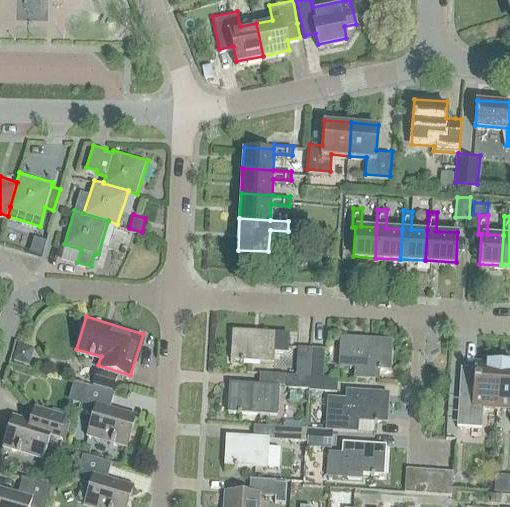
[(290,332),(274,331),(233,328),(231,356),(273,359),(273,349),(289,350),(290,332)]
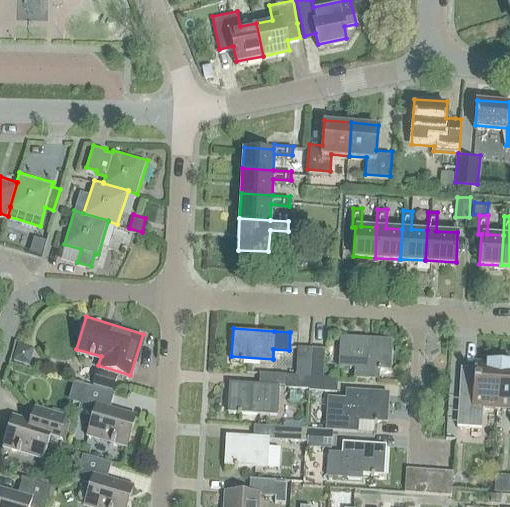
[(392,338),(349,336),(341,335),(339,364),(354,365),(353,375),(379,376),(380,366),(390,366),(392,338)]
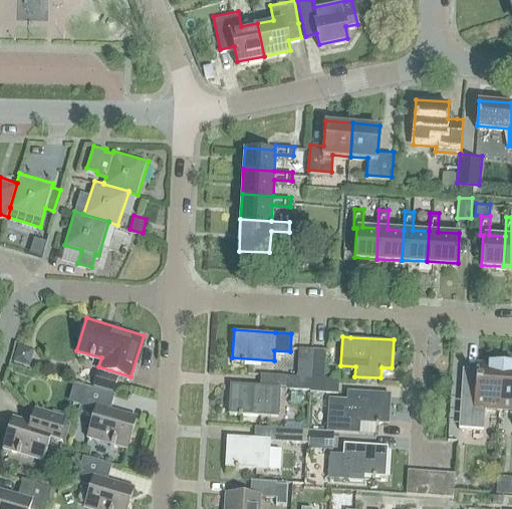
[(21,356),(34,359),(37,343),(24,341),(21,356)]
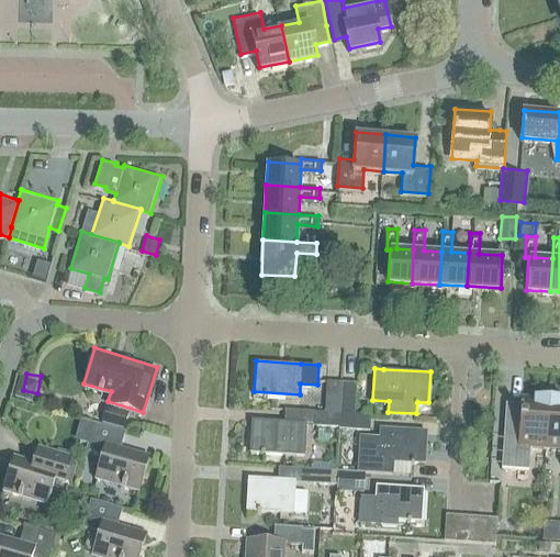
[(342,379),(327,378),(325,409),(340,410),(342,379)]
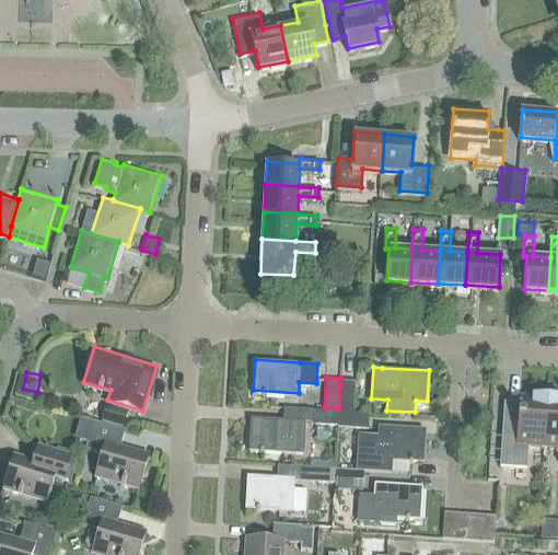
[(356,379),(340,378),(339,408),(353,408),(356,379)]
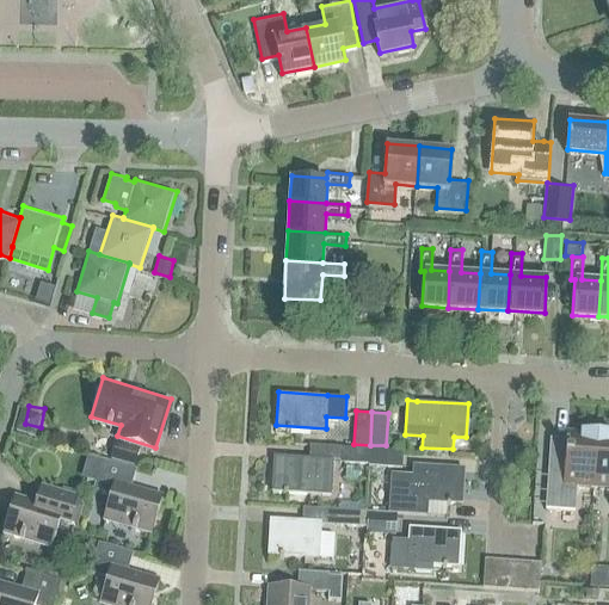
[(595,483),(598,430),(580,428),(568,428),(567,450),(565,450),(565,455),(566,455),(566,464),(548,463),(546,505),(576,507),(578,482),(595,483)]
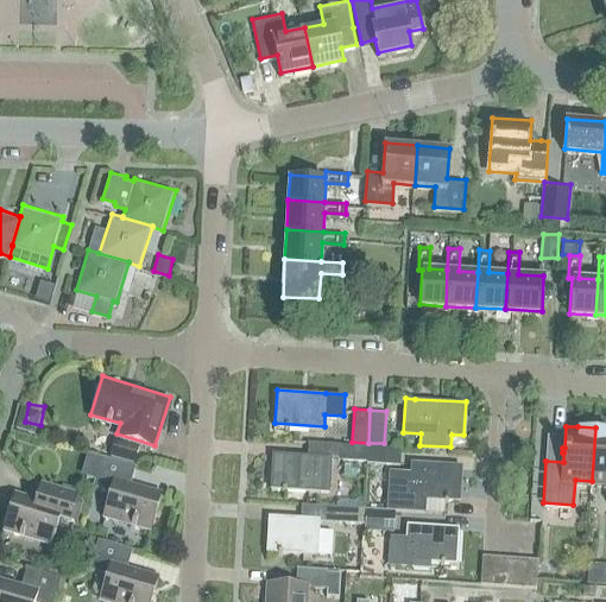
[(605,428),(595,428),(592,481),(605,482),(605,428)]
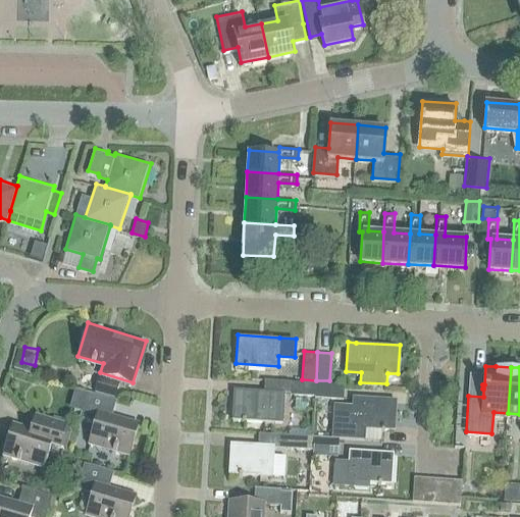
[(95,388),(116,395),(120,381),(99,375),(95,388)]
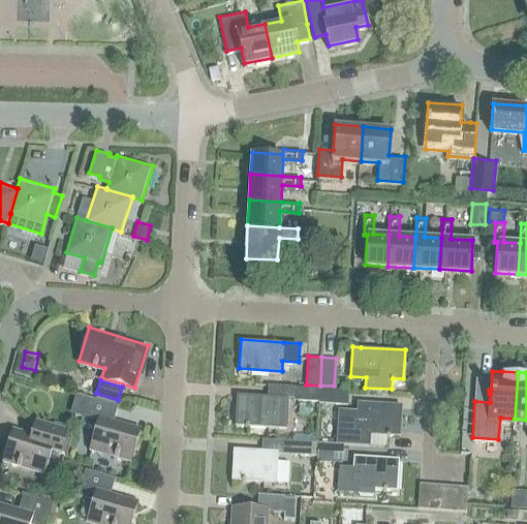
[(306,384),(296,383),(295,397),(319,399),(320,386),(306,384)]
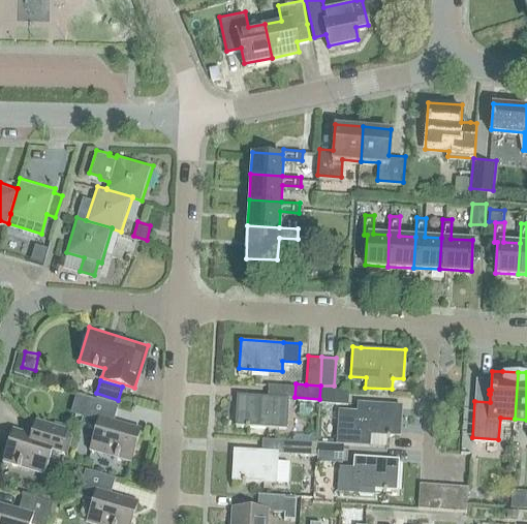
[(348,402),(349,387),(334,386),(320,386),(319,399),(319,400),(340,401),(348,402)]
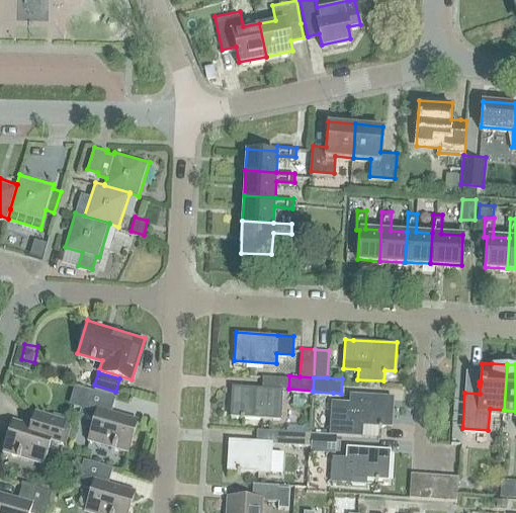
[(283,387),(233,383),(231,413),(273,416),(281,416),(283,387)]
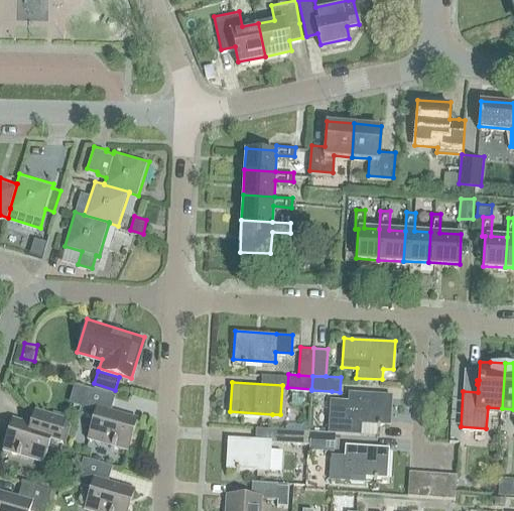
[(129,448),(138,415),(112,407),(116,393),(86,384),(79,410),(94,415),(88,436),(129,448)]
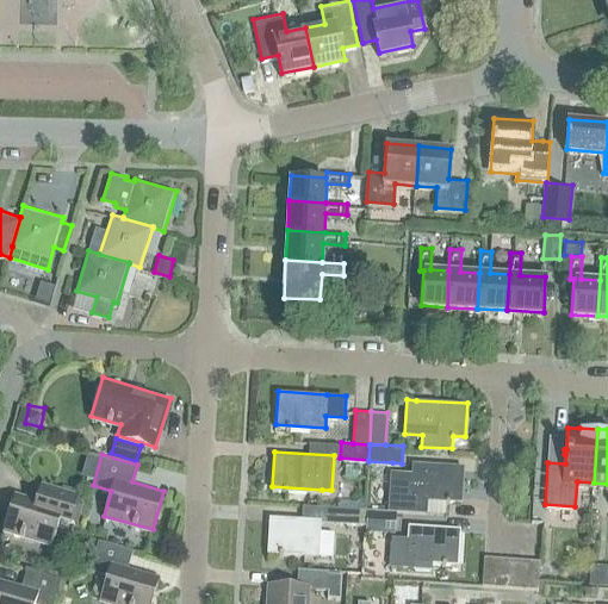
[(461,499),(464,465),(414,461),(413,471),(392,469),(391,469),(390,475),(389,508),(427,510),(427,497),(461,499)]
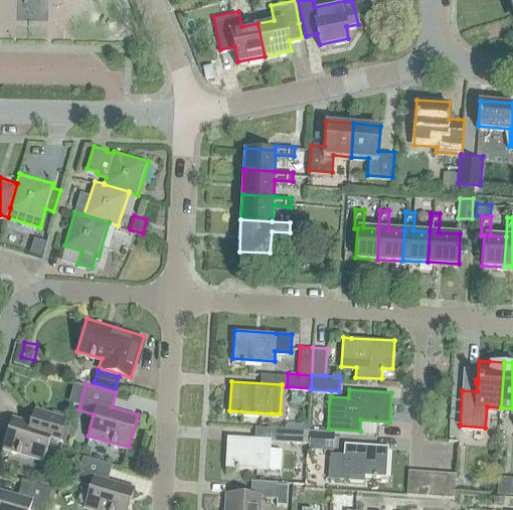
[(35,404),(30,419),(13,414),(3,447),(43,460),(50,439),(65,443),(71,423),(66,415),(35,404)]
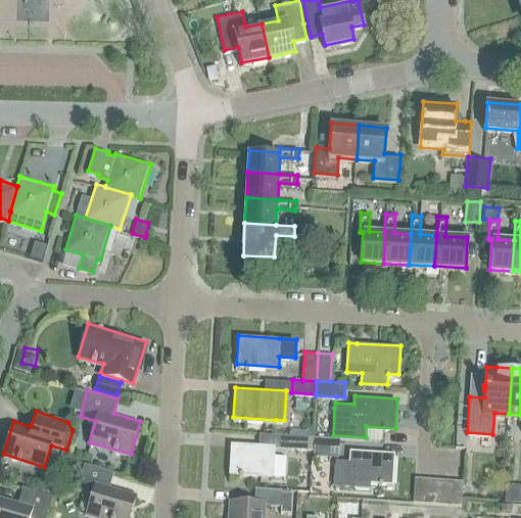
[(314,434),(289,433),(288,446),(314,448),(314,434)]
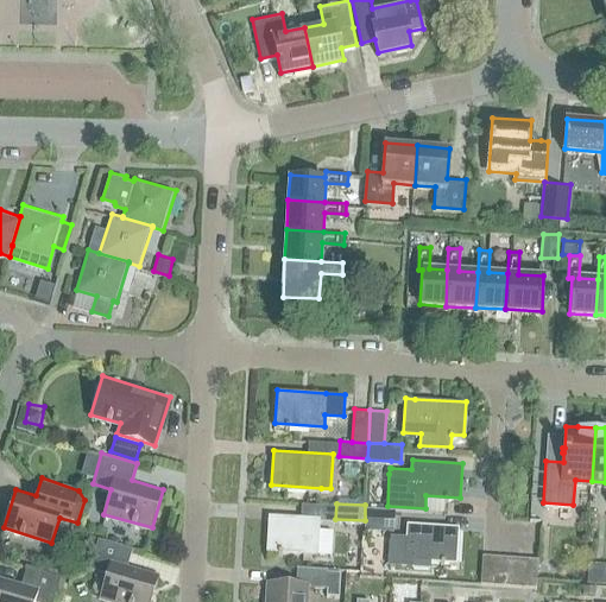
[(365,527),(395,528),(396,508),(366,506),(365,527)]
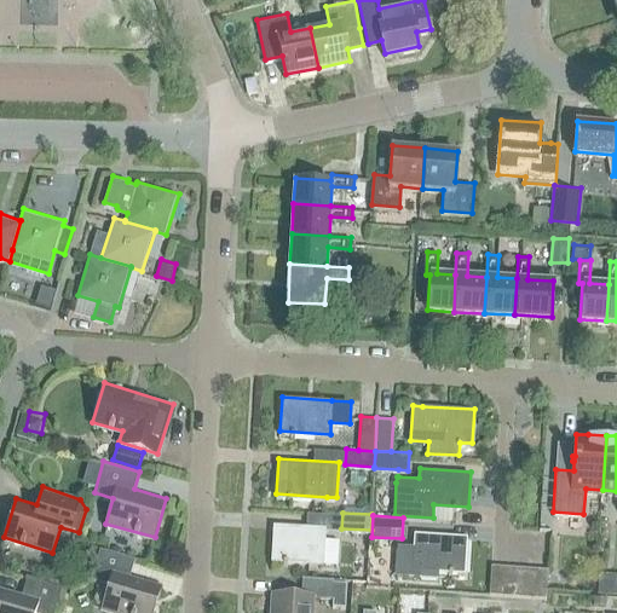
[(323,560),(326,526),(274,522),(272,557),(323,560)]
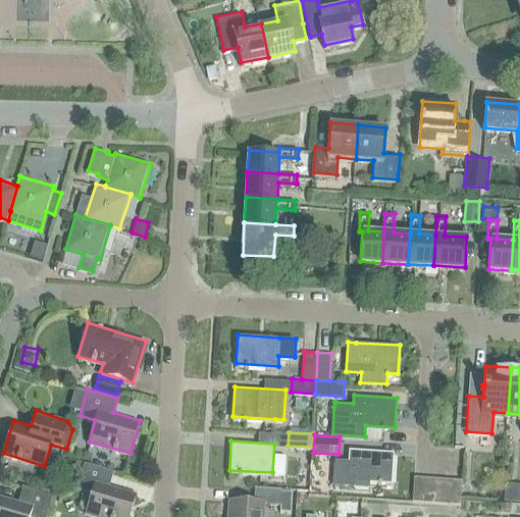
[(370,485),(370,479),(390,480),(392,452),(350,449),(348,477),(354,478),(354,484),(370,485)]
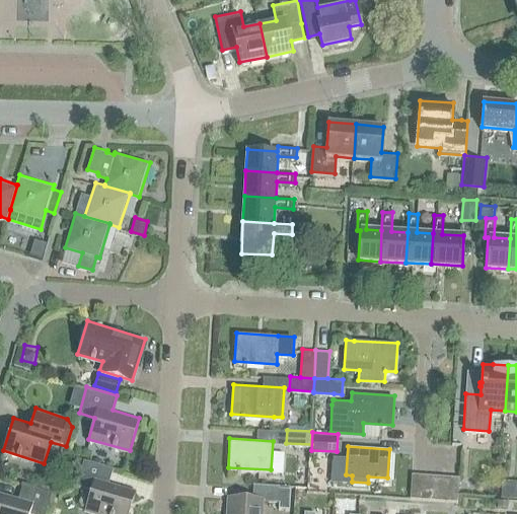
[(99,513),(128,513),(136,490),(108,482),(114,466),(84,458),(76,484),(91,488),(84,509),(99,513)]
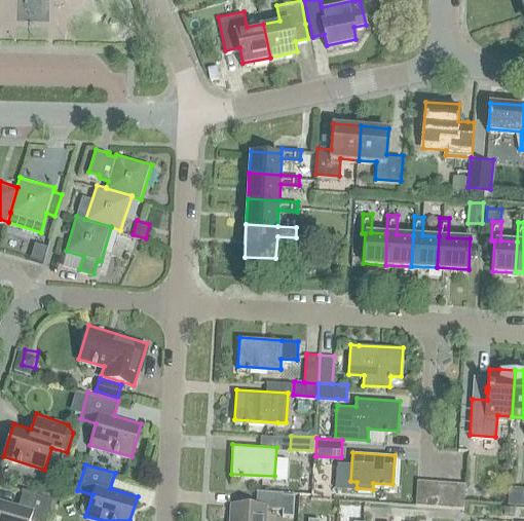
[(428,504),(429,479),(418,478),(416,503),(428,504)]
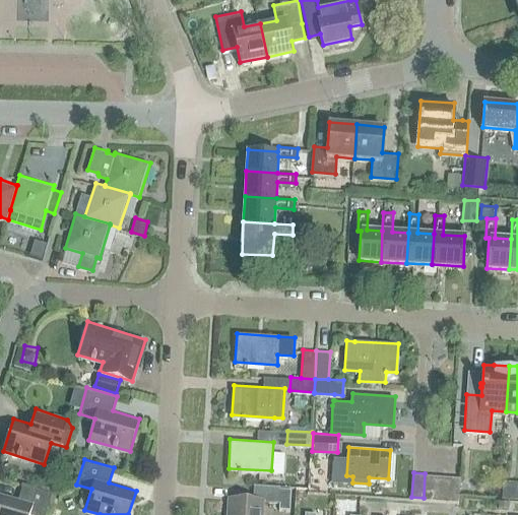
[(424,498),(436,499),(437,474),(425,473),(424,498)]
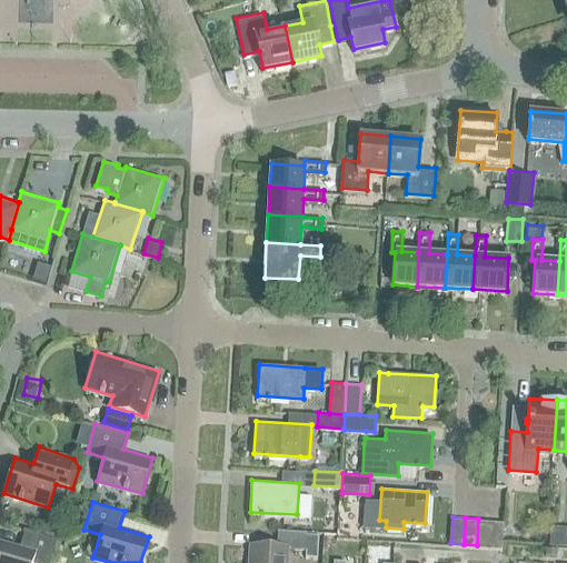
[(477,545),(490,545),(491,519),(478,519),(477,545)]
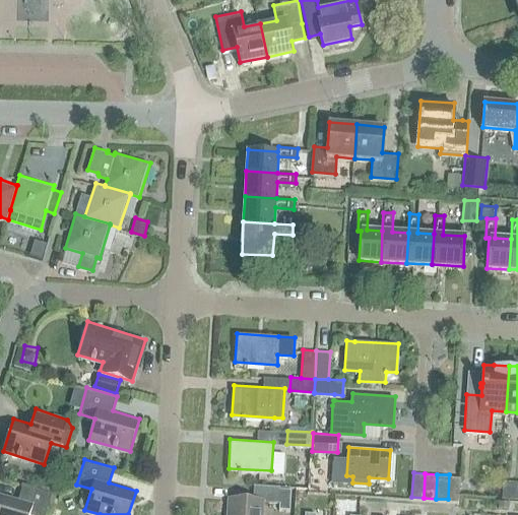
[(449,474),(448,499),(459,500),(461,475),(449,474)]
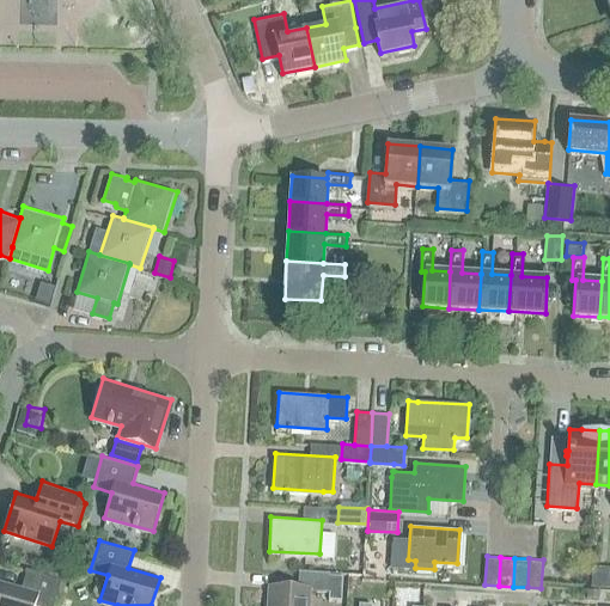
[(609,562),(598,563),(598,581),(609,580),(609,562)]
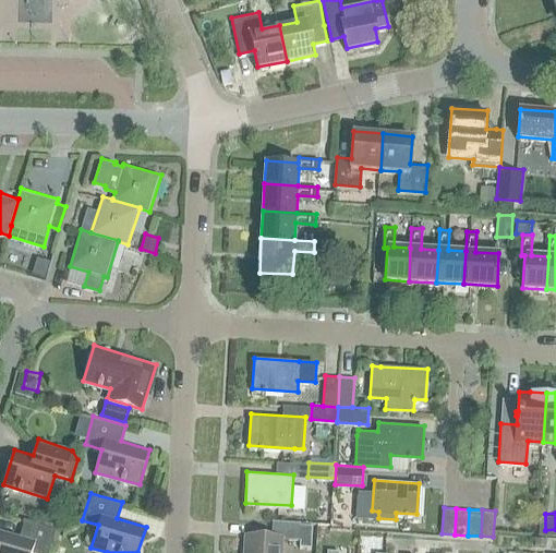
[(528,532),(536,533),(538,517),(529,517),(528,532)]
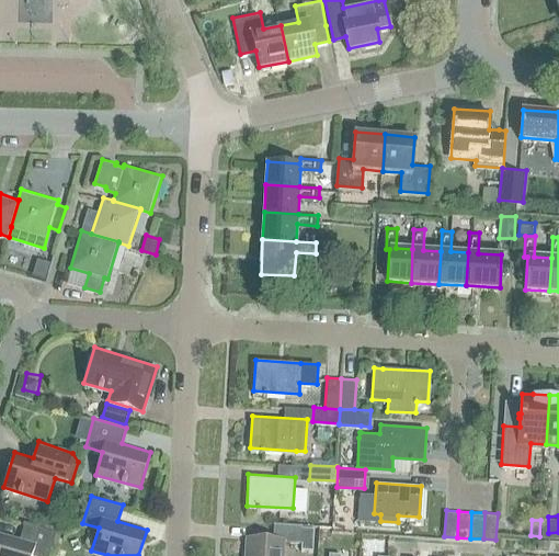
[(37,555),(48,555),(56,531),(24,521),(20,537),(0,531),(0,555),(31,555),(32,554),(37,555)]
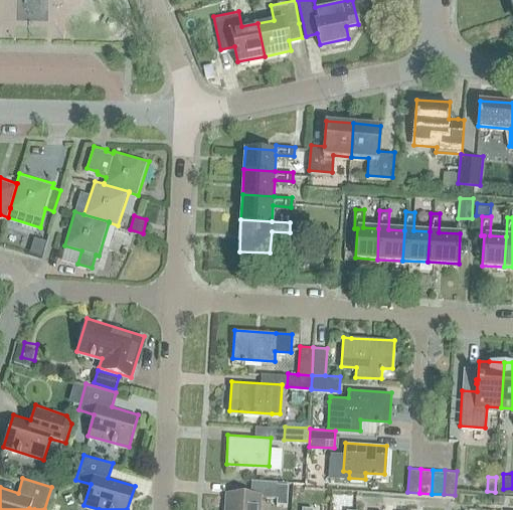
[(260,509),(261,495),(277,496),(277,502),(288,502),(289,483),(278,483),(278,479),(251,479),(250,493),(224,492),(223,509),(260,509)]
